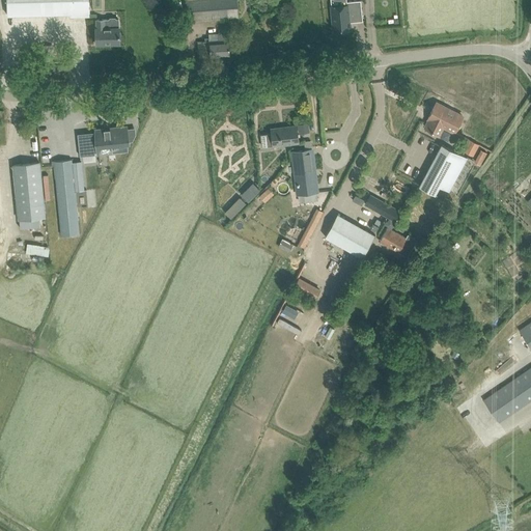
[(6,0),(7,15),(70,14),(70,16),(90,16),(89,0),(6,0)]
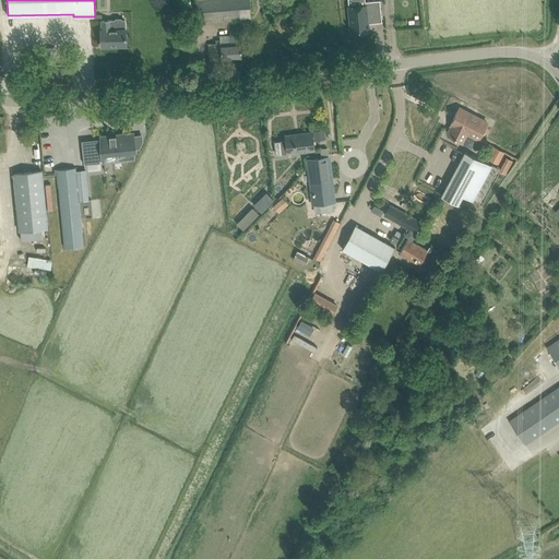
[(197,0),(199,22),(251,18),(249,0),(197,0)]
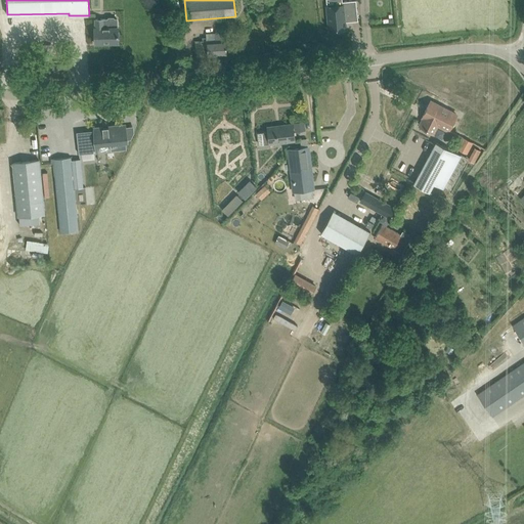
[(343,4),(326,6),(330,31),(338,30),(346,29),(346,22),(358,20),(356,0),(353,0),(343,1),(343,4)]
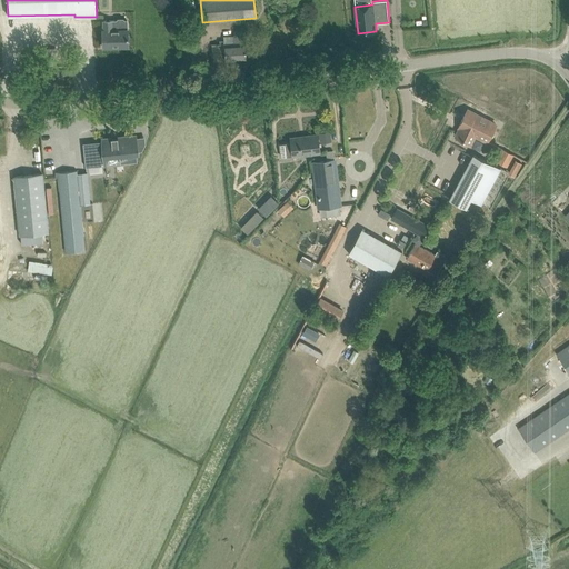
[(103,30),(102,30),(103,47),(103,45),(119,45),(119,47),(129,47),(128,29),(127,20),(125,20),(123,19),(118,19),(117,20),(103,21),(103,30)]
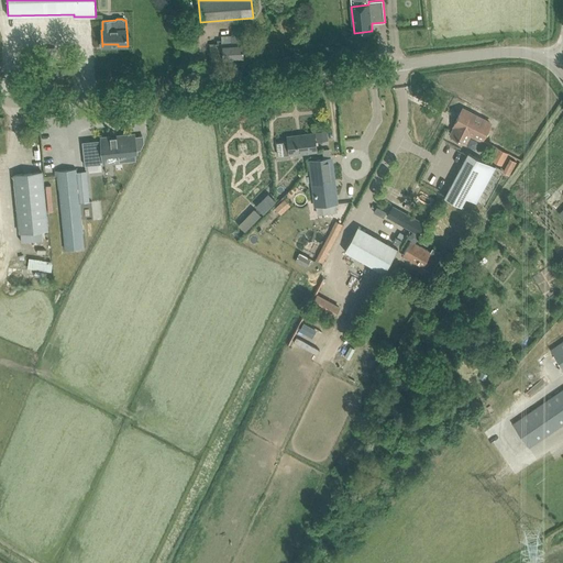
[(222,43),(210,44),(211,50),(211,61),(244,58),(243,47),(242,34),(231,35),(232,42),(222,43)]
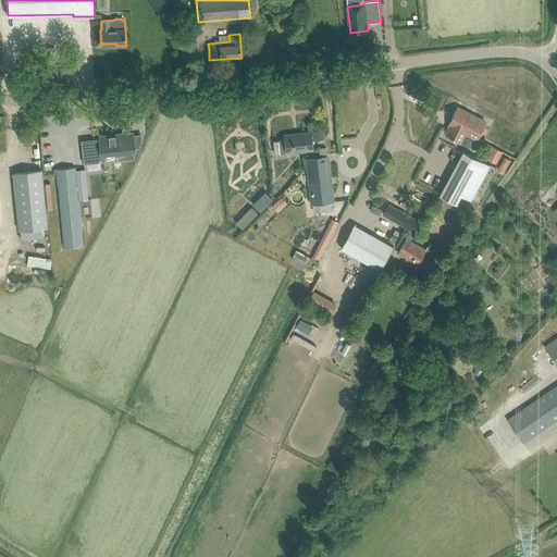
[(45,63),(54,62),(54,47),(44,47),(45,63)]
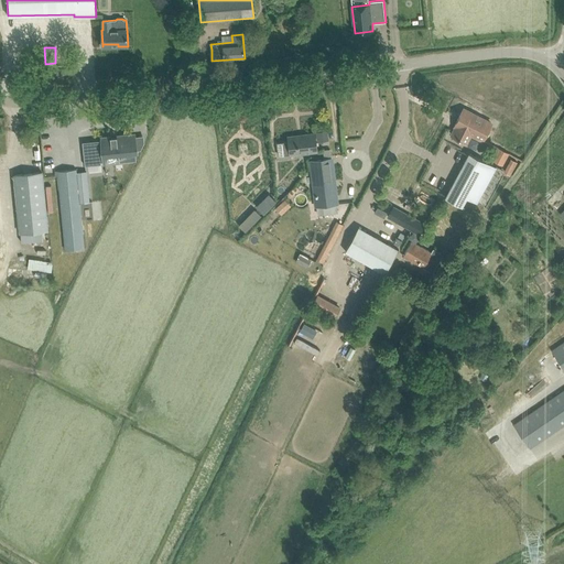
[(479,119),(463,110),(449,136),(467,143),(472,134),(483,140),(487,132),(487,133),(489,130),(488,130),(491,123),(480,118),(479,119)]
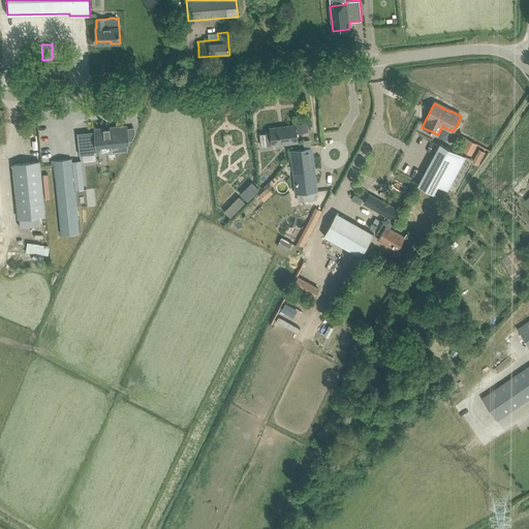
[(307,122),(297,124),(298,131),(308,130),(307,122)]
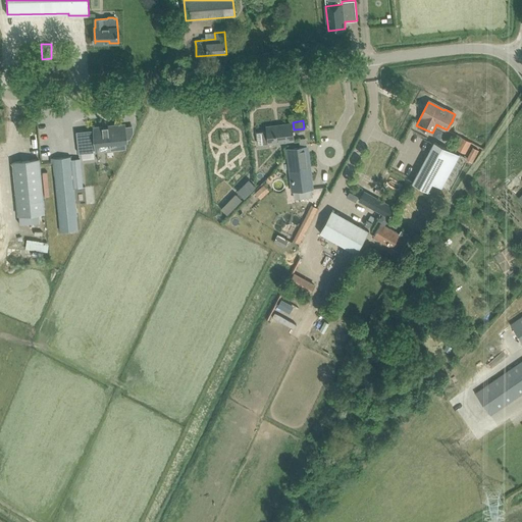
[(267,131),(257,132),(258,144),(268,143),(283,141),(294,140),(293,133),(292,123),(266,126),(267,131)]
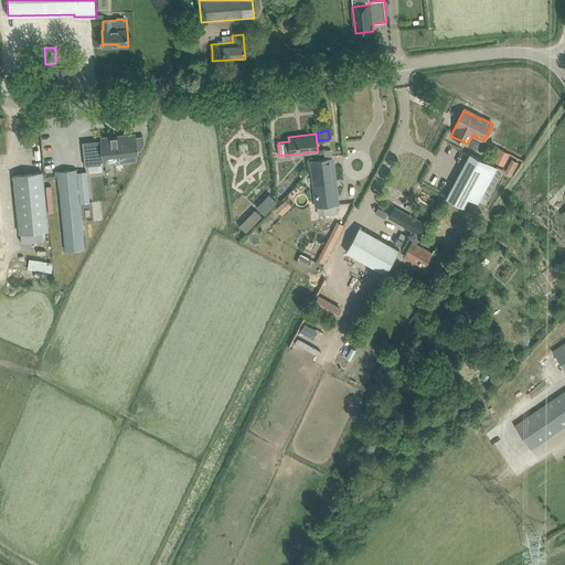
[(103,140),(83,142),(85,166),(102,164),(102,162),(104,161),(105,161),(105,162),(105,163),(106,163),(105,155),(118,153),(119,153),(119,155),(119,162),(137,160),(136,153),(136,151),(135,135),(117,136),(110,137),(102,138),(103,140)]
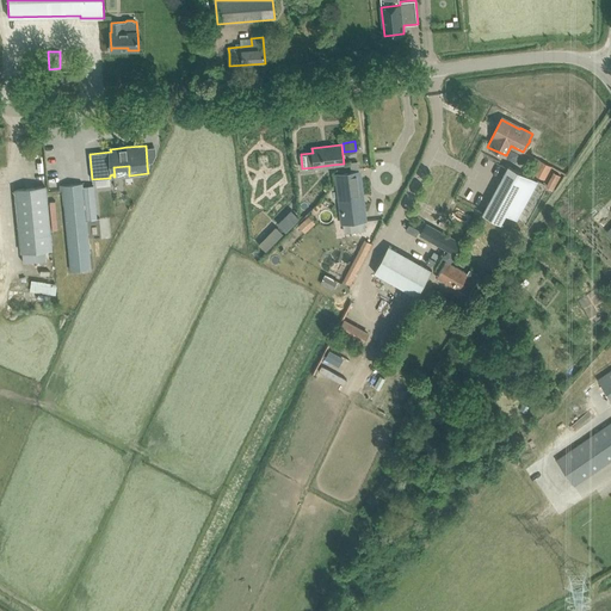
[(539,160),(532,173),(544,179),(551,166),(539,160)]
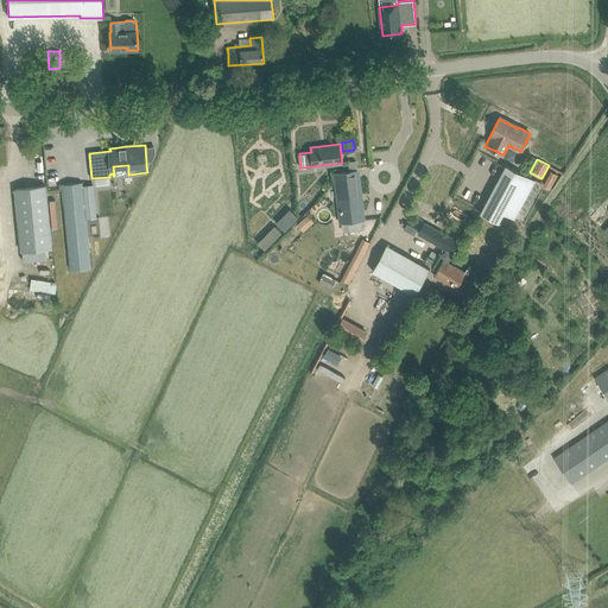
[(514,219),(536,181),(505,165),(480,213),(499,222),(504,213),(514,219)]
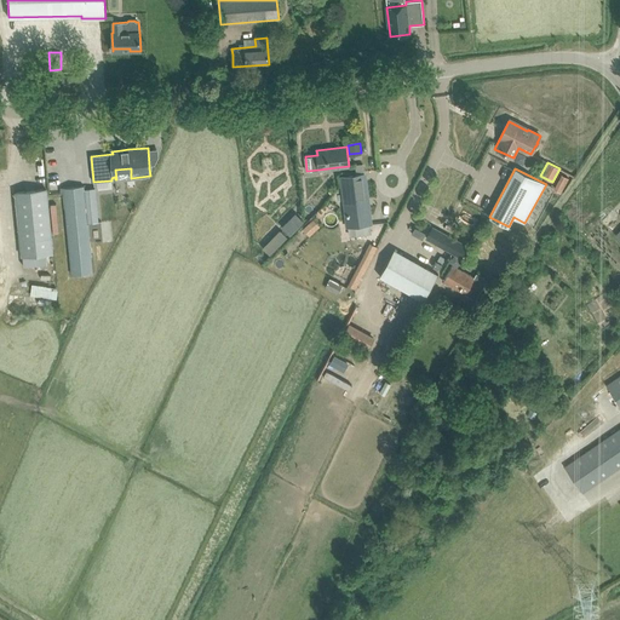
[(349,227),(369,224),(365,173),(343,176),(349,227)]
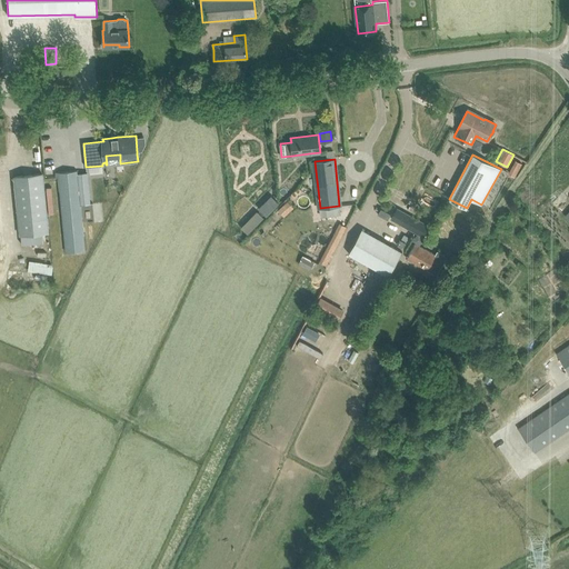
[(78,173),(77,170),(59,172),(67,252),(85,250),(80,205),(90,203),(88,173),(78,173)]
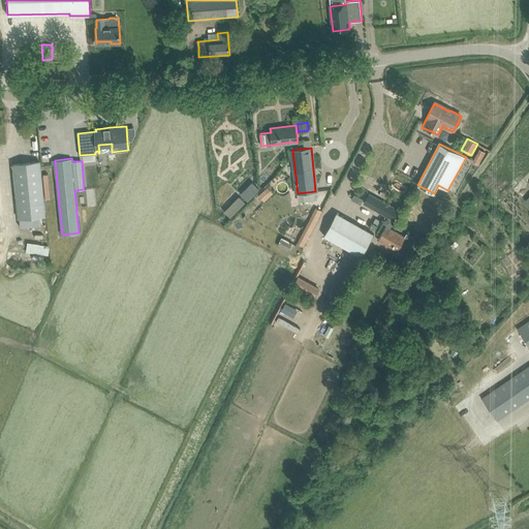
[(39,161),(13,164),(14,175),(16,186),(20,219),(20,226),(40,224),(39,217),(44,216),(39,161)]
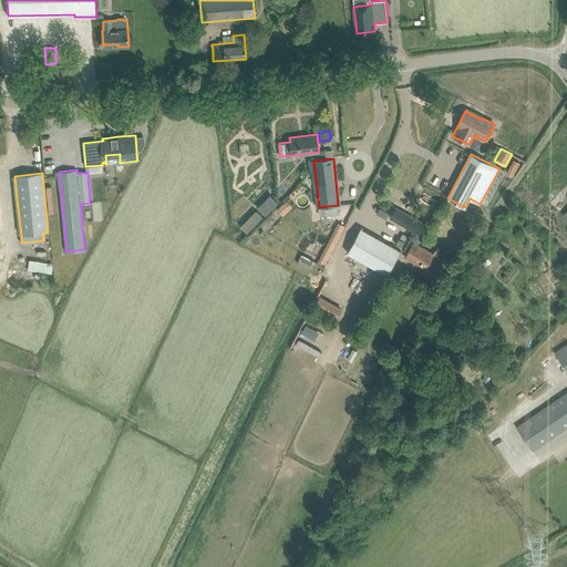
[(398,187),(405,192),(412,178),(404,175),(398,187)]
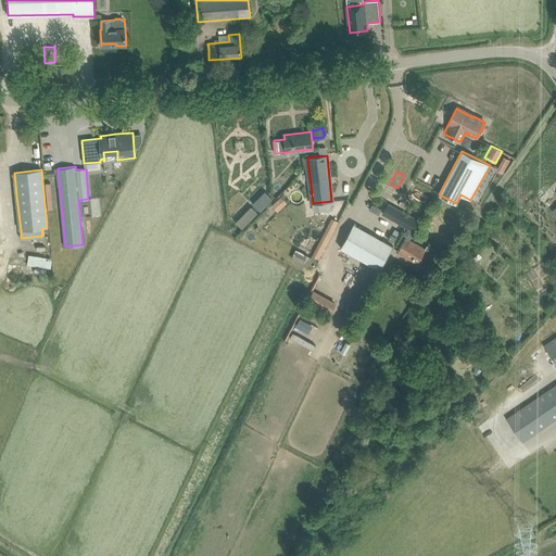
[(256,199),(252,203),(261,211),(265,206),(256,199)]
